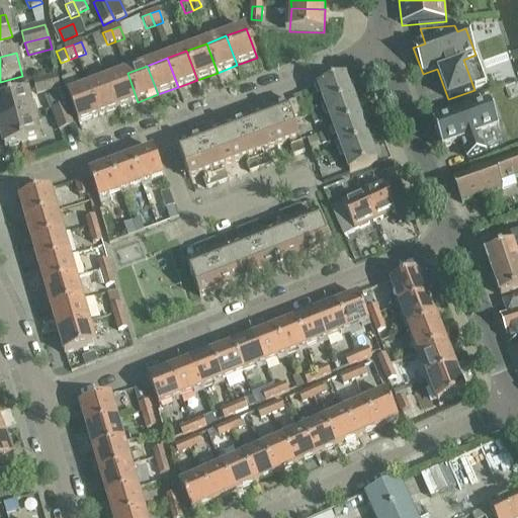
[(127,73),(107,80),(118,109),(138,102),(127,73)]
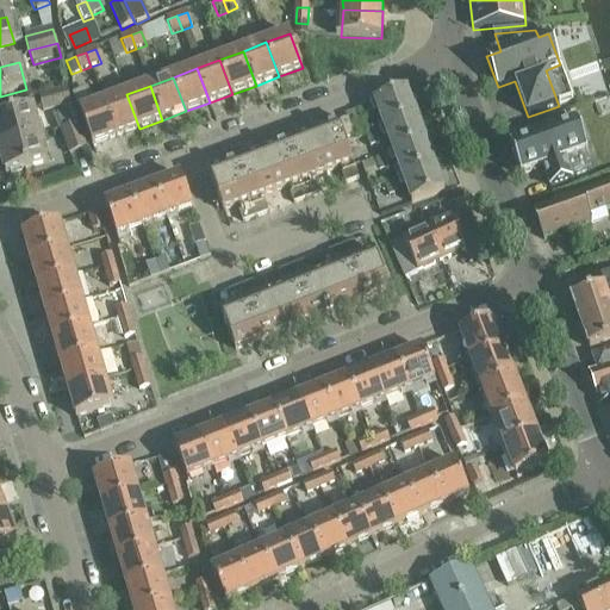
[(70,105),(67,89),(39,95),(43,111),(70,105)]
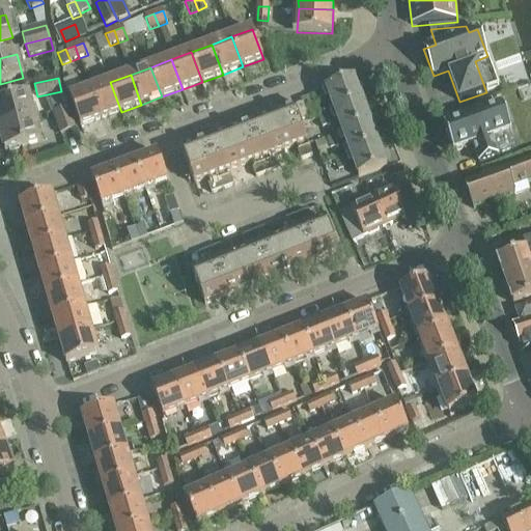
[(326,90),(334,112),(363,102),(355,80),(326,90)]
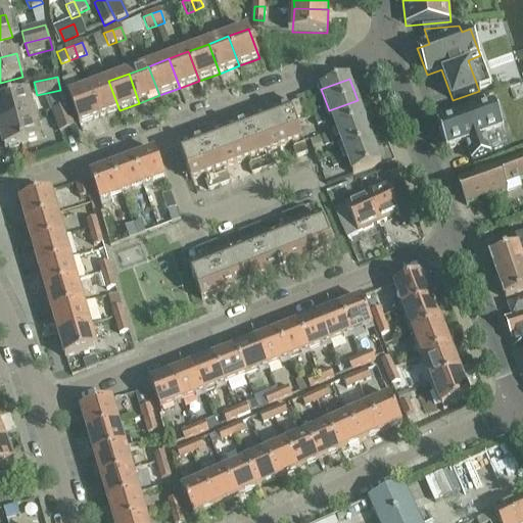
[(108,81),(89,88),(99,117),(120,110),(108,81)]
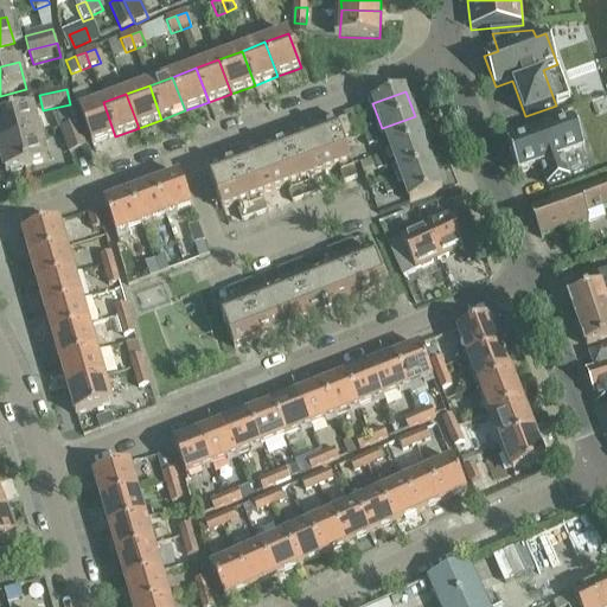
[(115,136),(103,102),(80,112),(93,146),(115,136)]
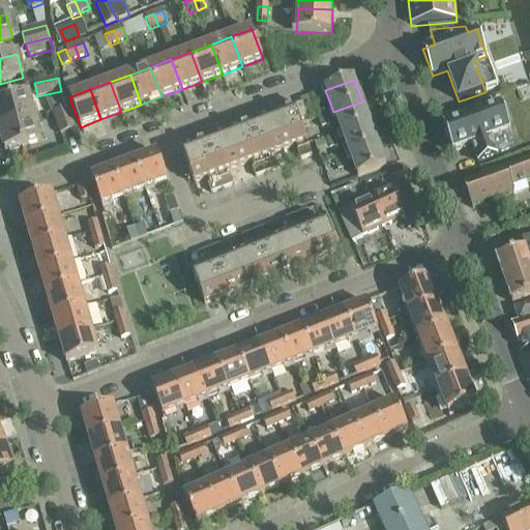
[(322,104),(320,92),(311,96),(315,107),(322,104)]
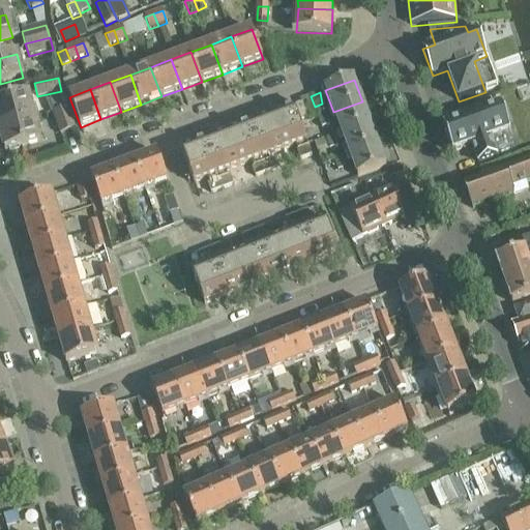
[(0,101),(0,126),(34,117),(28,94),(0,101)]
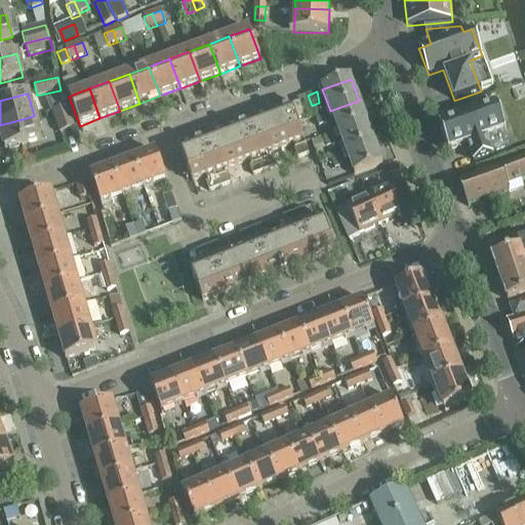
[(440,126),(439,127),(442,136),(443,137),(448,153),(449,153),(449,152),(467,146),(473,164),(493,156),(488,144),(486,138),(505,131),(505,132),(506,132),(505,129),(496,106),(495,107),(489,109),(487,103),(486,99),(448,114),(451,123),(440,127),(440,126)]
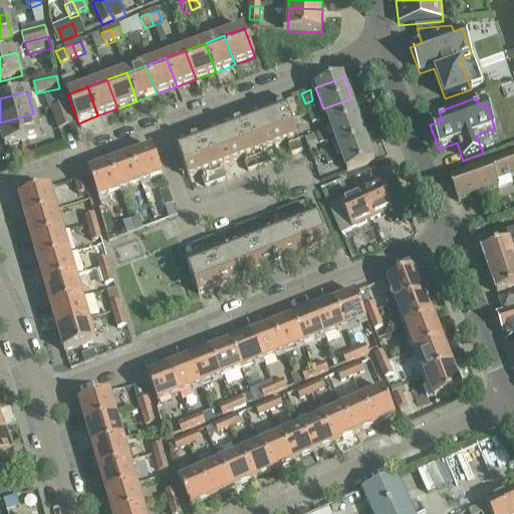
[(323,108),(331,130),(359,119),(351,98),(323,108)]
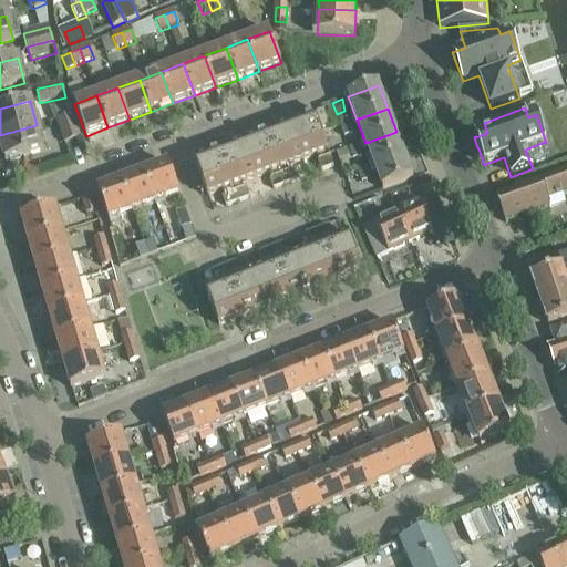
[(321,114),(290,126),(303,161),(318,156),(320,162),(318,162),(321,172),(333,167),(320,131),(327,129),(321,114)]
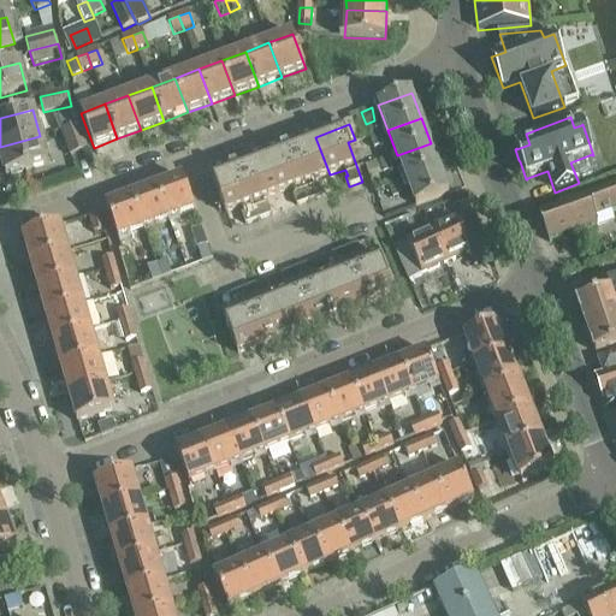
[(61,131),(71,157),(88,150),(78,125),(61,131)]
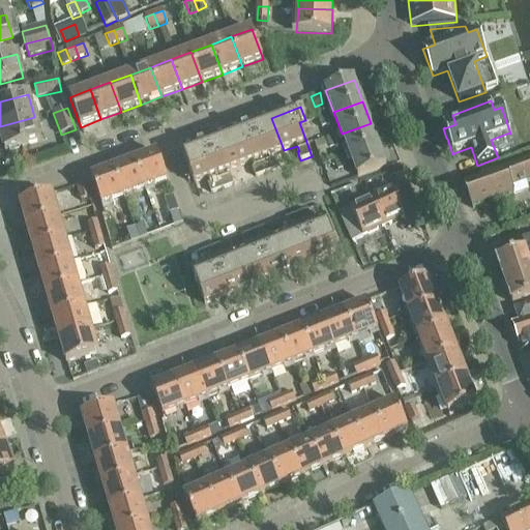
[(318,118),(322,128),(329,125),(328,114),(318,118)]
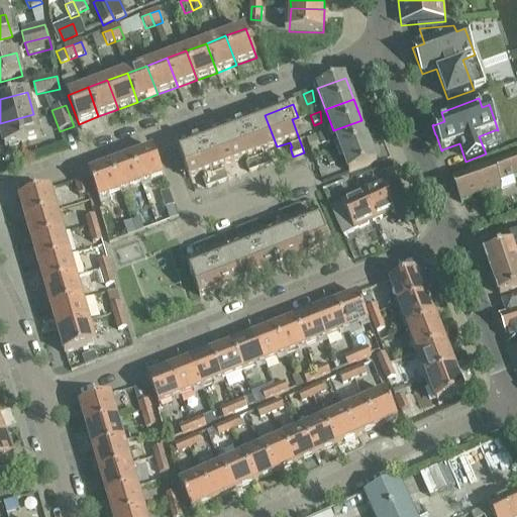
[(33,114),(0,123),(0,129),(5,146),(39,137),(33,114)]
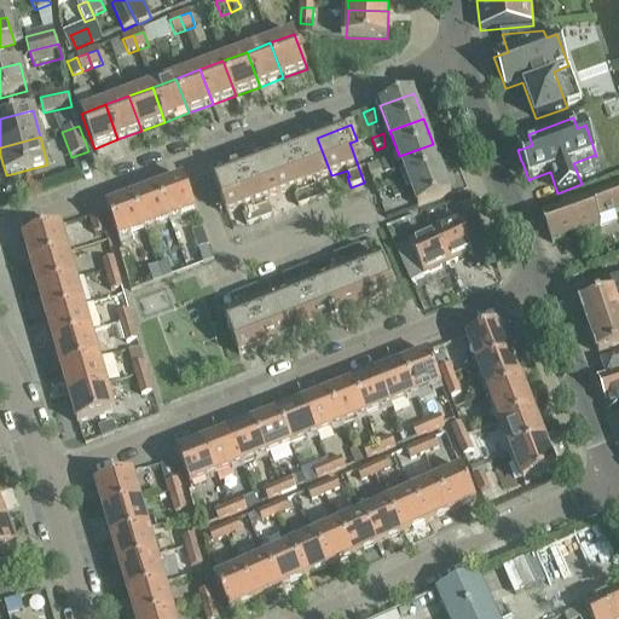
[(317,138),(291,148),(312,202),(324,197),(320,187),(318,187),(316,181),(331,175),(317,138)]
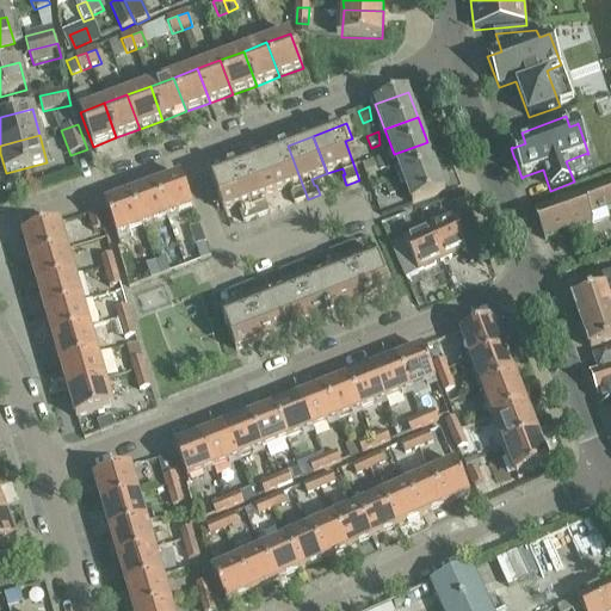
[(394,154),(403,179),(436,167),(427,142),(394,154)]
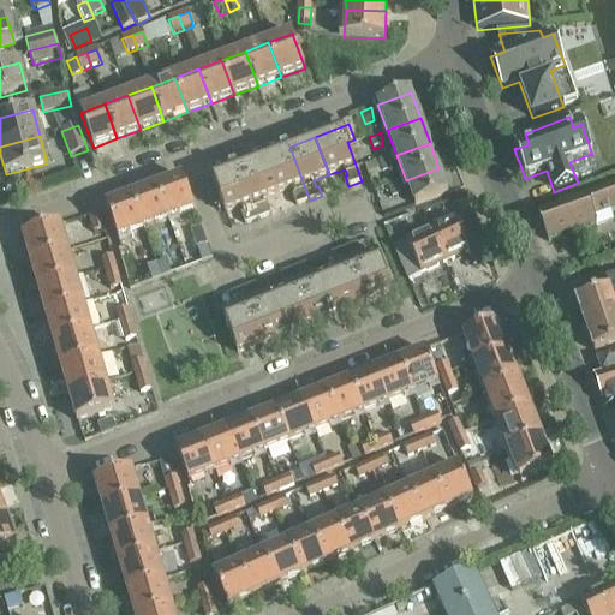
[(290,147),(263,156),(278,195),(292,189),(294,195),(292,196),(296,206),(310,201),(290,147)]
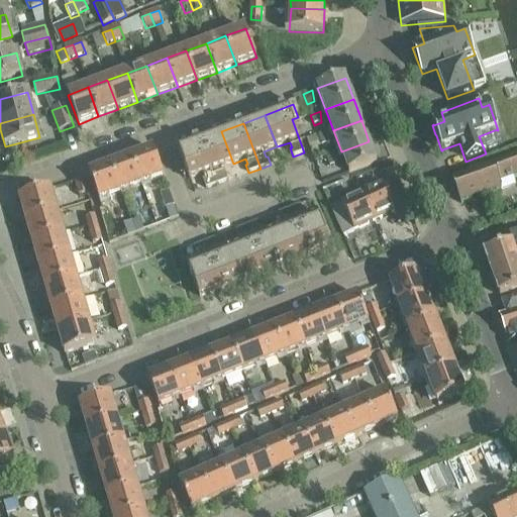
[(221,131),(199,139),(216,185),(227,181),(224,173),(222,173),(220,168),(233,164),(221,131)]
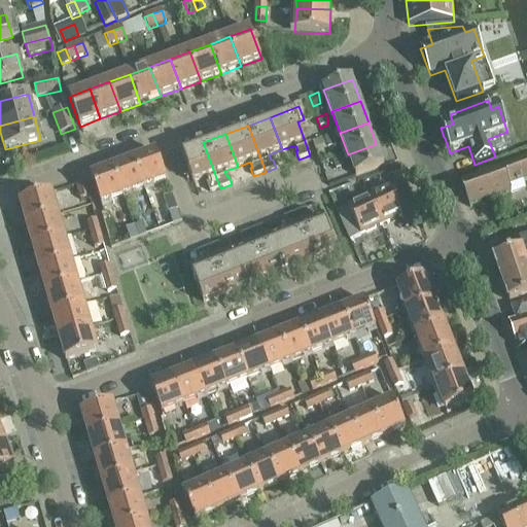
[(324,139),(328,149),(336,147),(335,135),(324,139)]
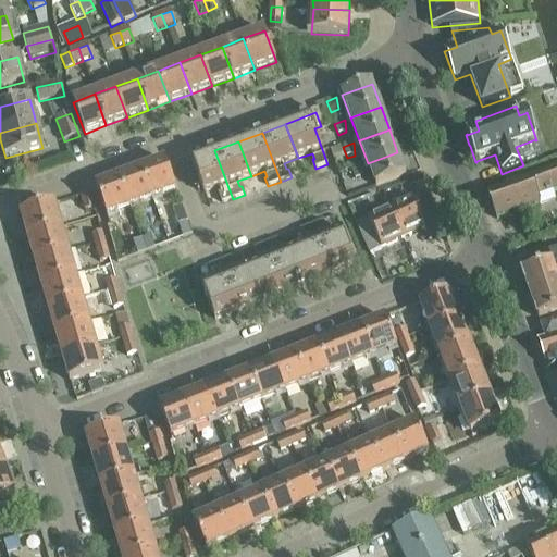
[(233,199),(214,150),(192,159),(203,194),(219,188),(221,194),(219,194),(222,203),(233,199)]
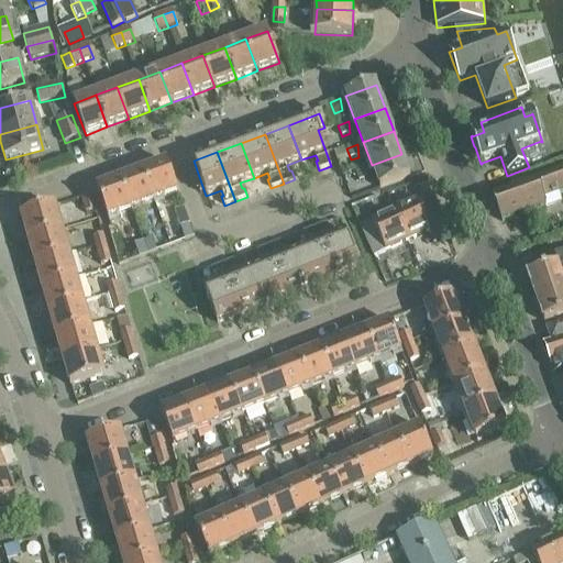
[(401,154),(372,165),(379,189),(410,177),(401,154)]
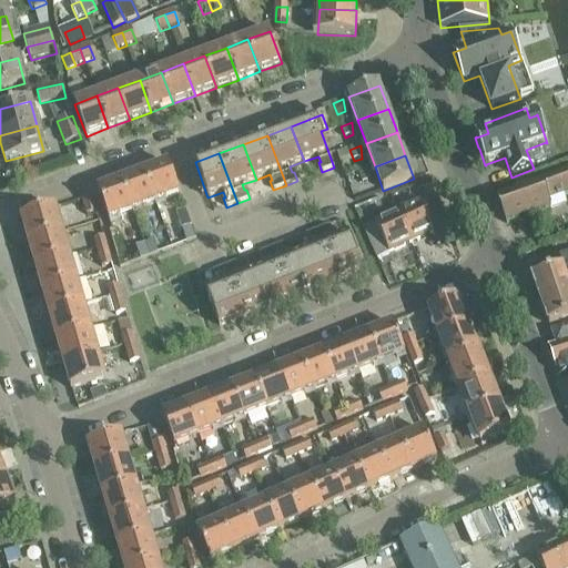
[(169,164),(144,173),(156,204),(180,195),(169,164)]
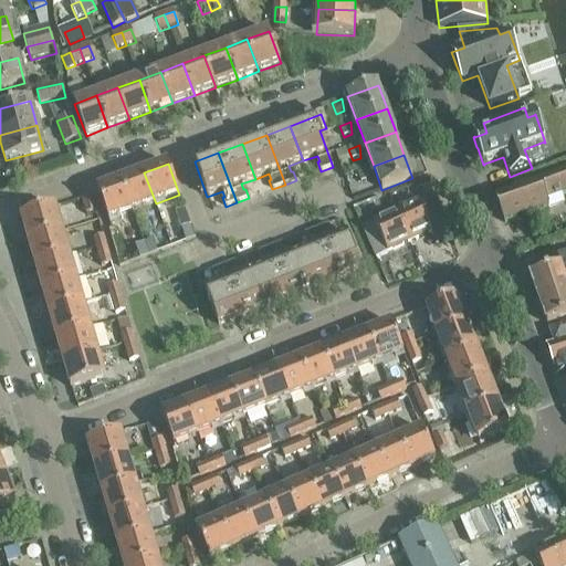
[(357,173),(362,184),(369,181),(368,168),(357,173)]
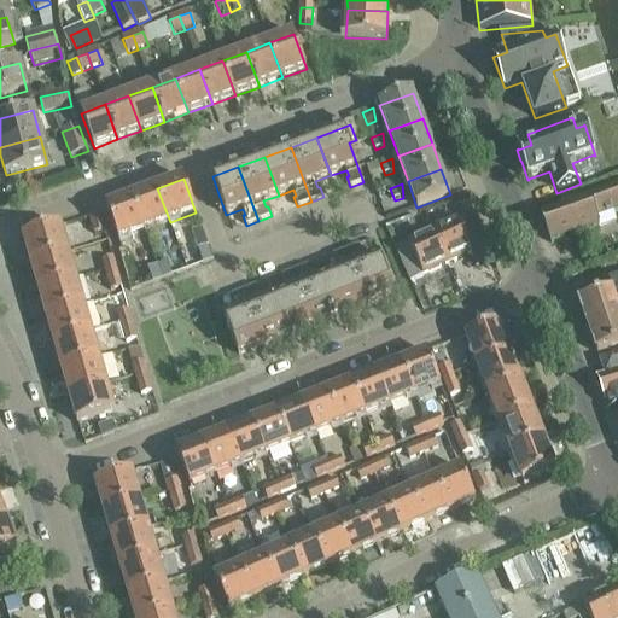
[(617,187),(541,216),(552,245),(600,227),(595,216),(612,210),(614,215),(617,214),(617,187)]
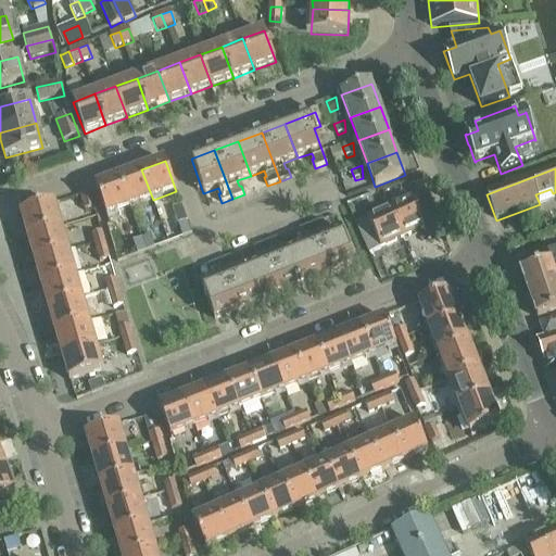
[(141,169),(118,178),(129,209),(153,200),(141,169)]
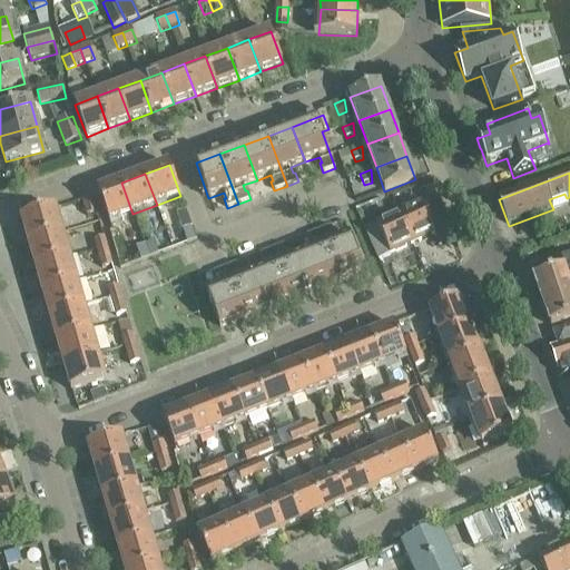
[(133,214),(121,183),(98,192),(109,223),(133,214)]
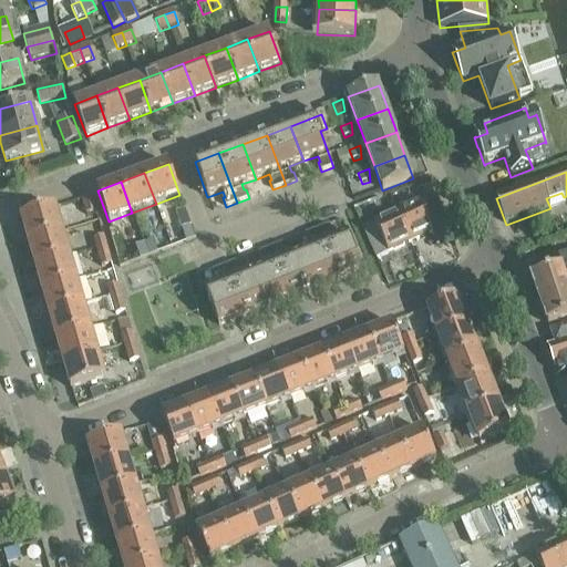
[(83,200),(86,215),(96,212),(93,197),(83,200)]
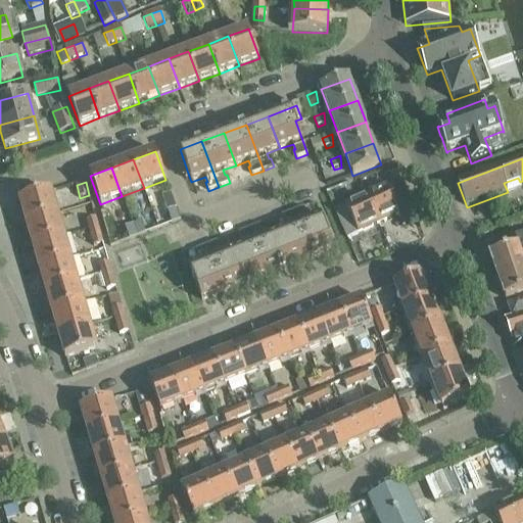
[(387,187),(367,196),(379,224),(399,214),(395,204),(387,187)]
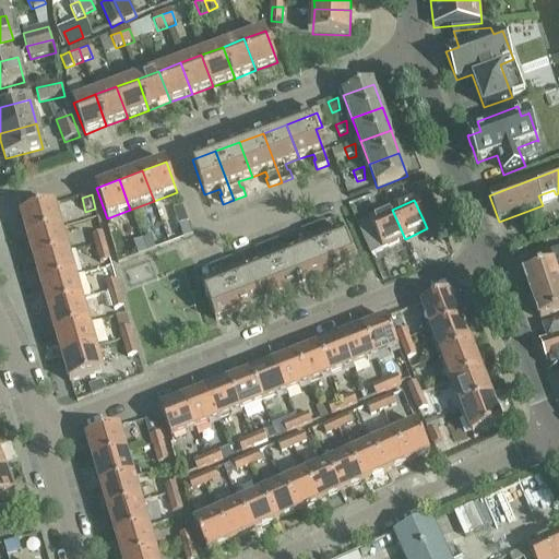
[(21,215),(27,239),(62,229),(55,205),(21,215)]
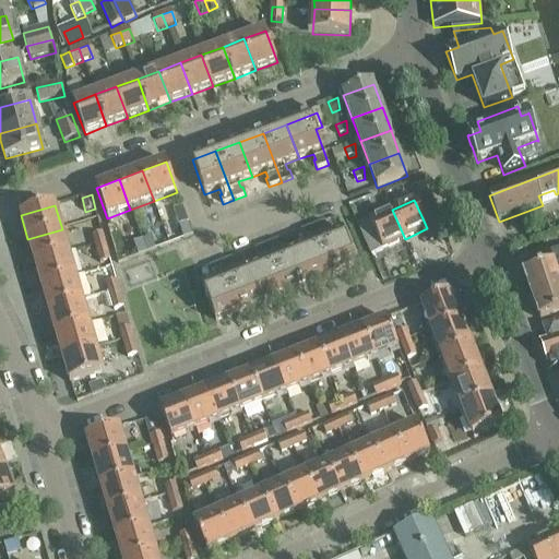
[(95,209),(85,212),(88,222),(98,218),(95,209)]
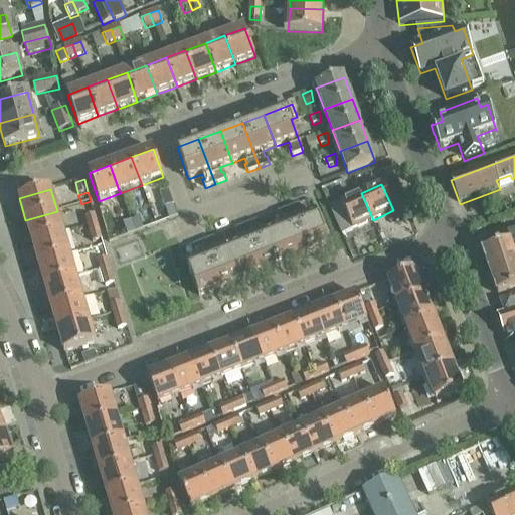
[(361,193),(340,202),(353,229),(373,220),(361,193)]
